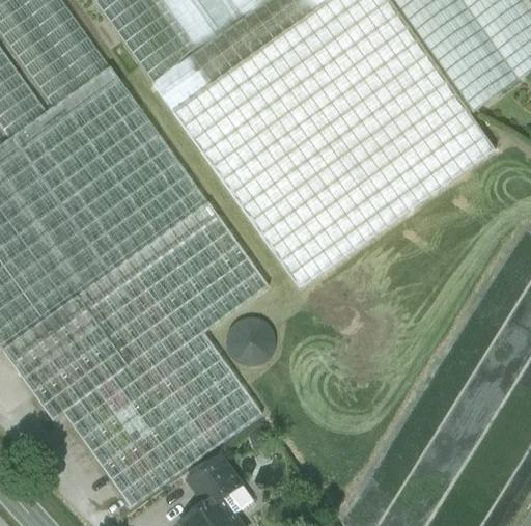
[(110,64),(64,0),(0,0),(0,31),(53,105),(110,64)]
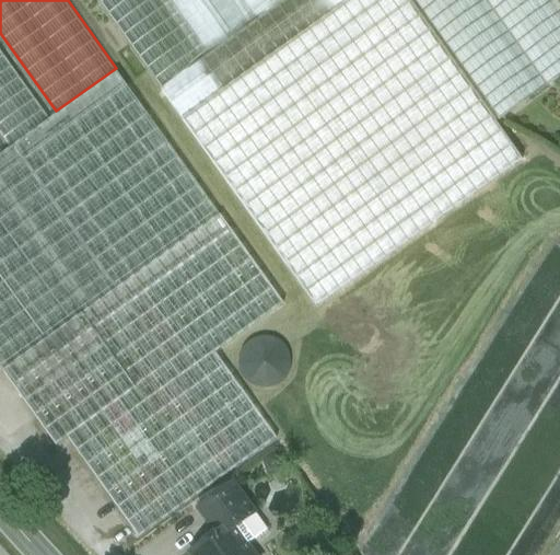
[(200,57),(161,0),(98,0),(159,85),(200,57)]
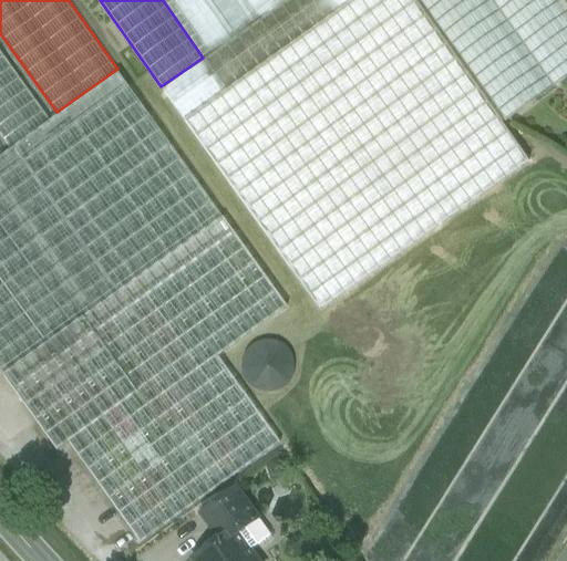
[(284,0),(259,18),(250,24),(207,54),(203,58),(161,86),(182,117),(348,0),(284,0)]
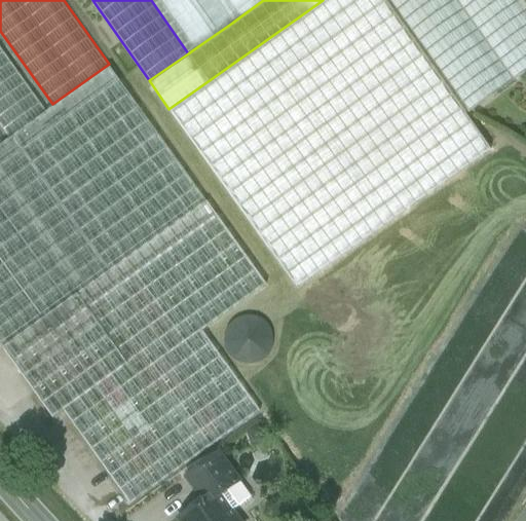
[(232,23),(217,0),(157,0),(192,50),(232,23)]
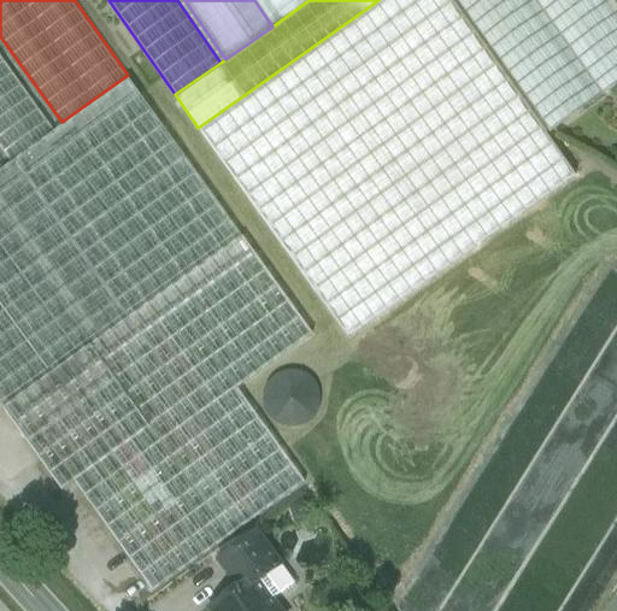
[(378,0),(198,128),(344,333),(571,172),(544,133),(547,130),(456,0),(378,0)]
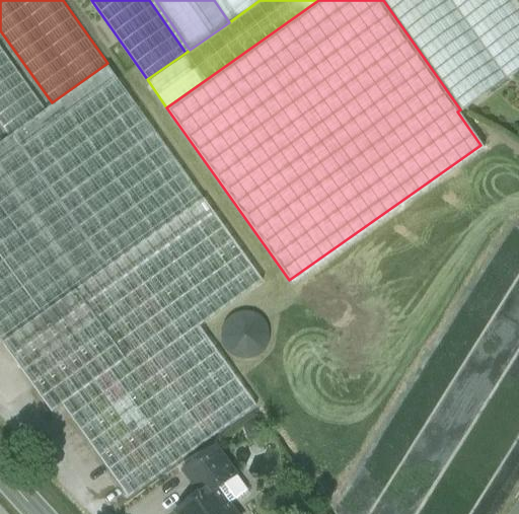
[(226,0),(237,16),(260,0),(226,0)]
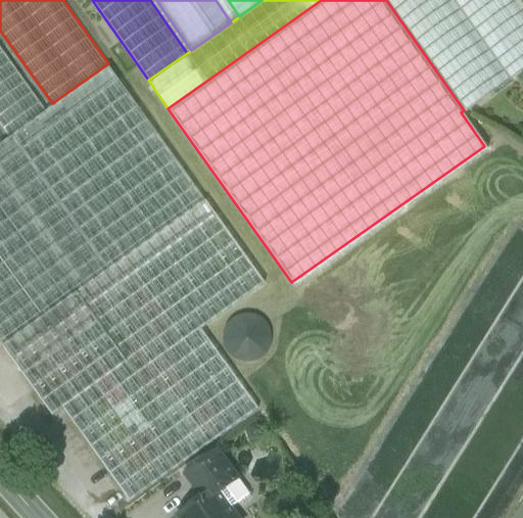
[(522,2),(521,0),(386,0),(464,110),(522,68),(522,2)]
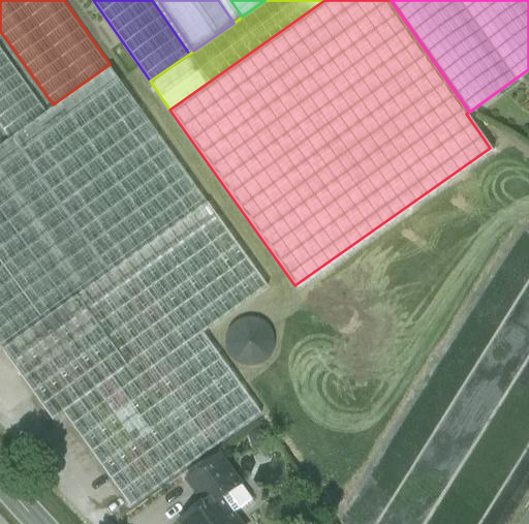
[(47,109),(0,42),(0,125),(8,136),(47,109)]
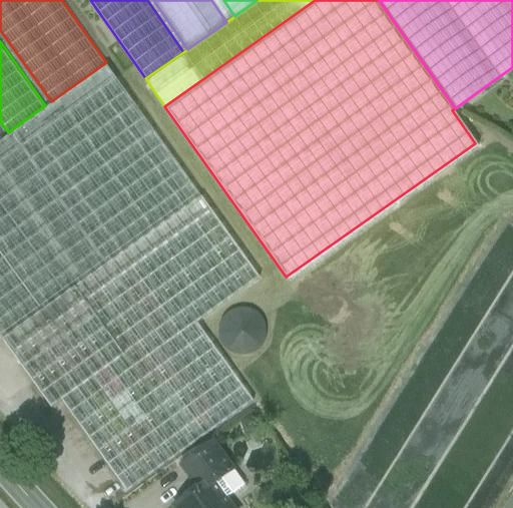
[(0,333),(2,337),(200,193),(106,62),(51,101),(45,105),(8,132),(3,136),(0,137),(0,333)]
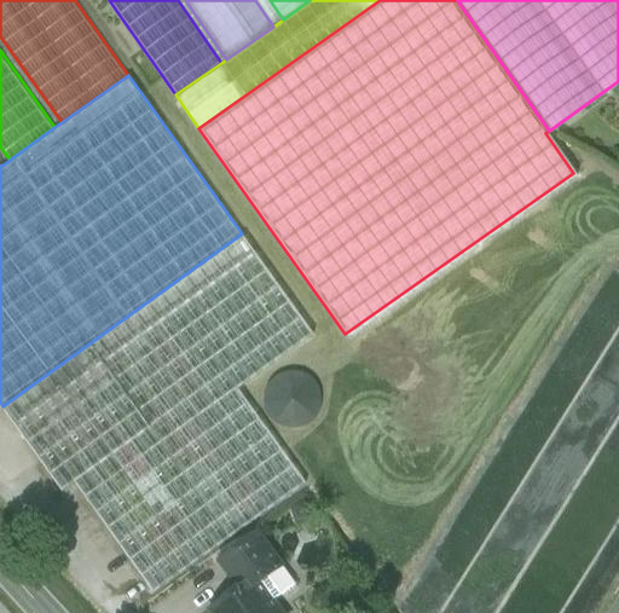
[(242,233),(3,406),(62,489),(75,480),(154,589),(305,480),(237,386),(313,331),(243,233),(242,233)]
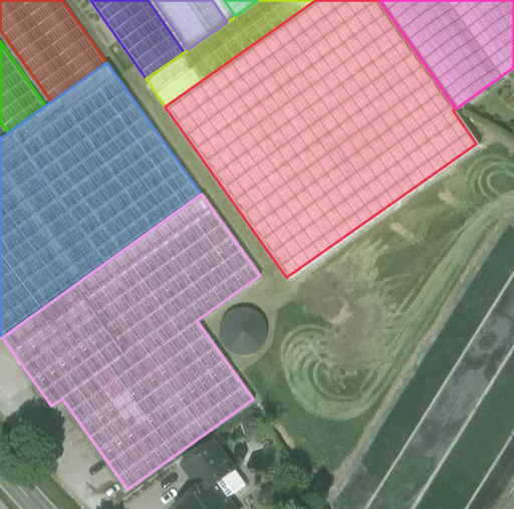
[(230,307),(231,347),(262,346),(260,306),(230,307)]
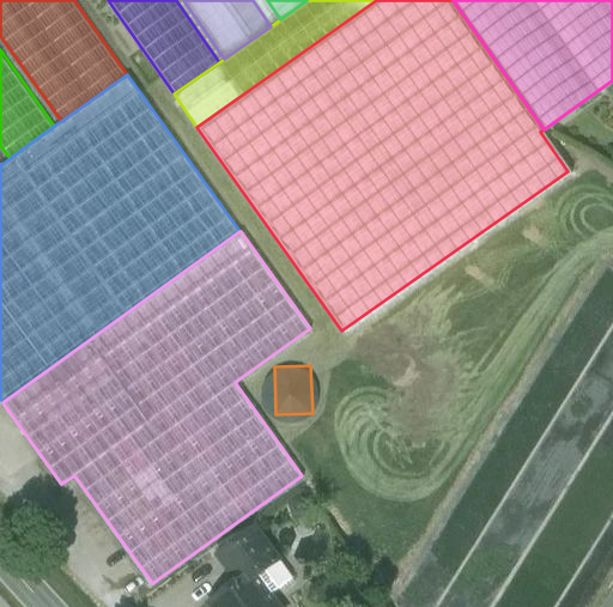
[(254,523),(216,552),(236,578),(252,568),(256,574),(279,557),(254,523)]
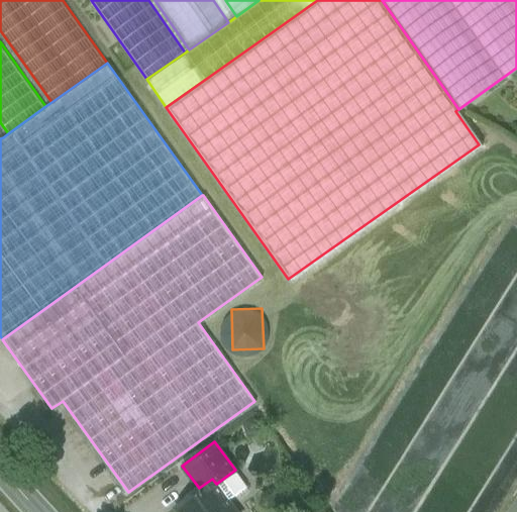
[(199,488),(175,506),(179,511),(229,511),(223,502),(246,485),(235,470),(216,484),(212,479),(199,488)]
